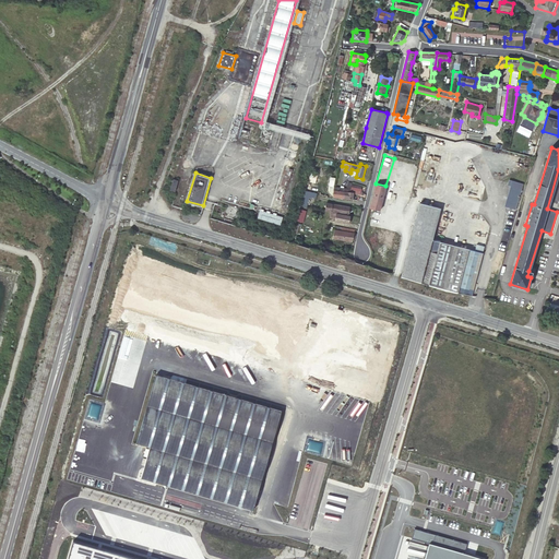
[(318,174),(310,173),(307,180),(316,182),(318,174)]
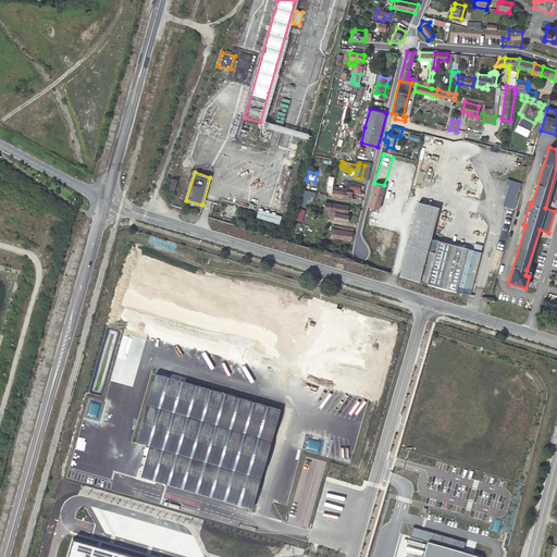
[(332,195),(341,197),(343,190),(341,190),(342,186),(335,185),(333,184),(330,183),(330,187),(334,188),(332,195)]
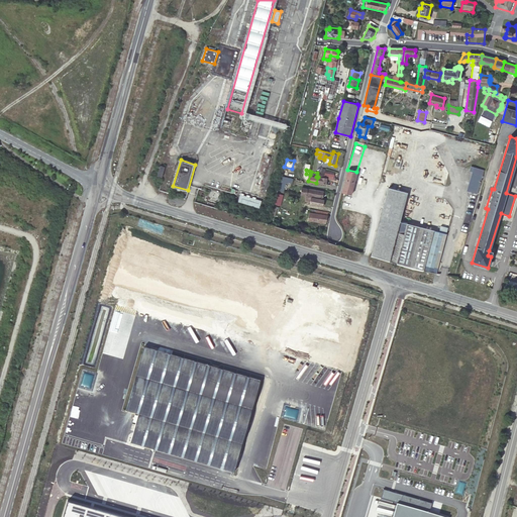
[(316,183),(326,185),(328,179),(332,180),(332,177),(333,172),(326,170),(324,175),(318,174),(317,173),(316,177),(318,177),(316,183)]
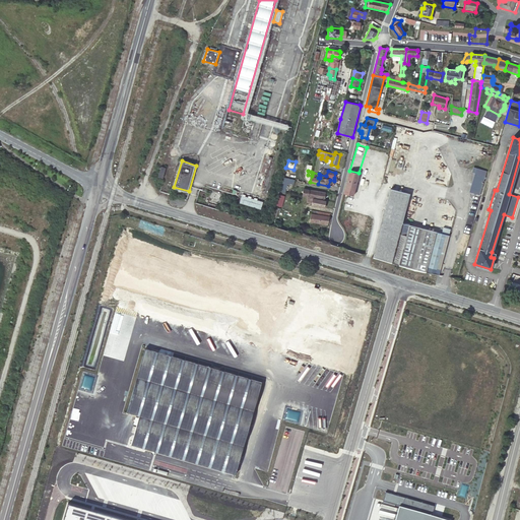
[(358,175),(348,173),(343,194),(352,196),(358,175)]
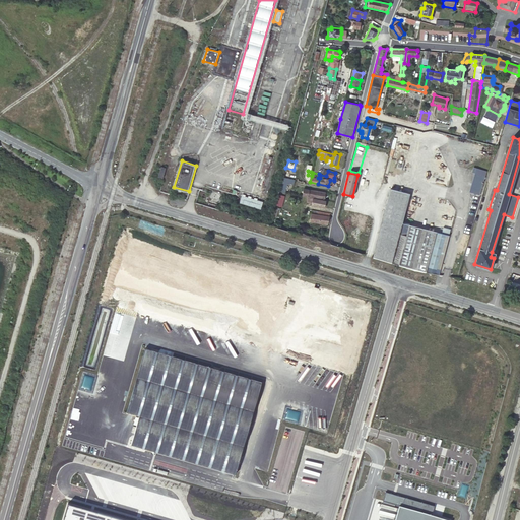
[(474,178),(470,192),(478,194),(484,176),(474,173),(473,178),(474,178)]
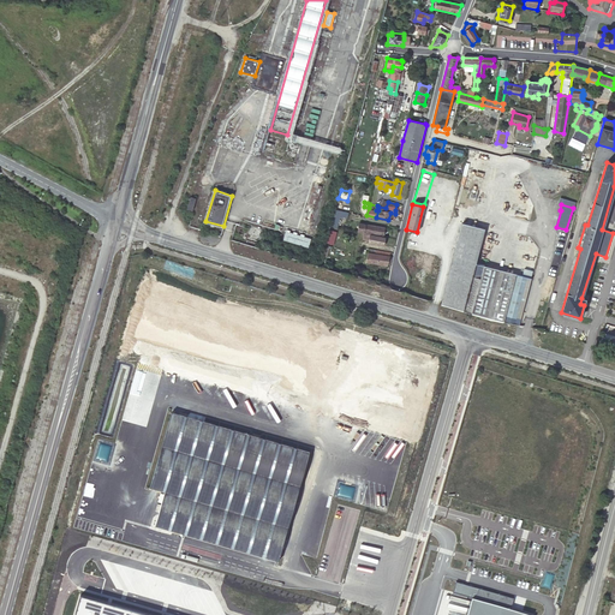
[(347,212),(335,209),(332,221),(338,222),(340,216),(346,218),(347,212)]
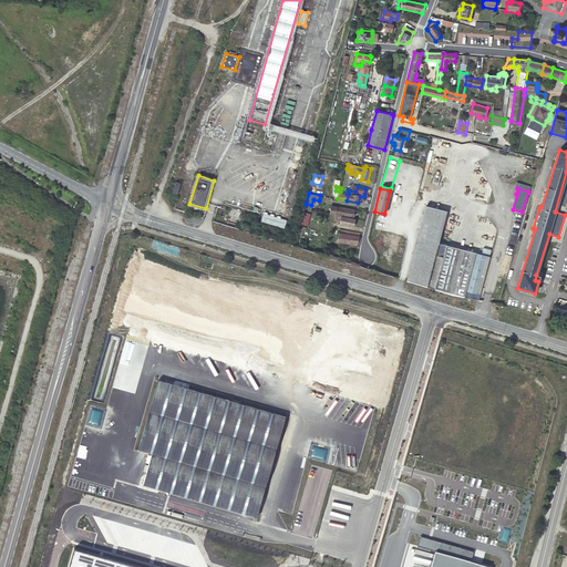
[(353,218),(354,209),(333,205),(331,205),(330,213),(353,218)]
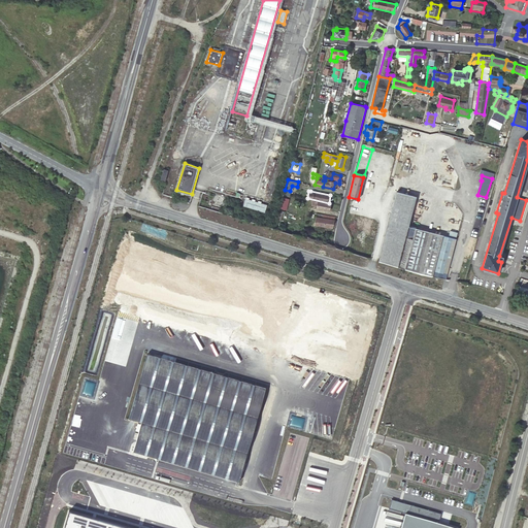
[(433,277),(444,235),(415,227),(408,225),(416,198),(396,193),(386,233),(407,239),(413,240),(405,269),(422,274),(433,277)]
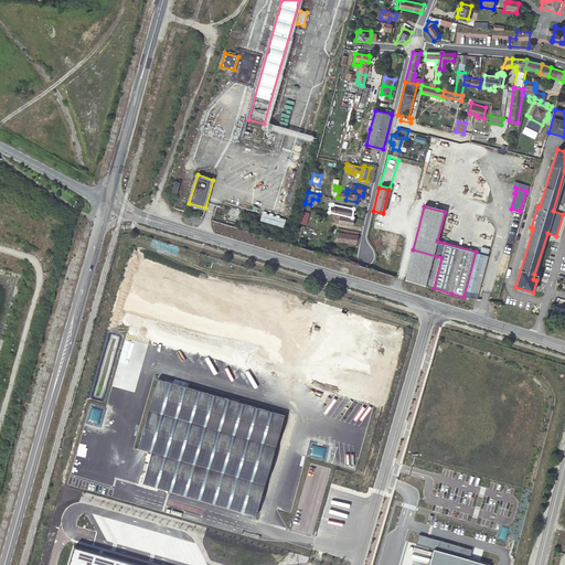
[(257,221),(280,227),(283,220),(259,212),(257,221)]
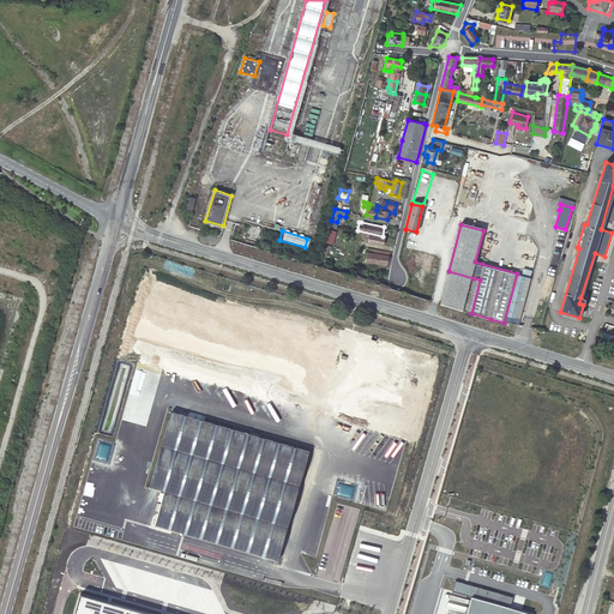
[(383,245),(385,238),(365,233),(365,234),(363,239),(369,240),(369,241),(383,245)]
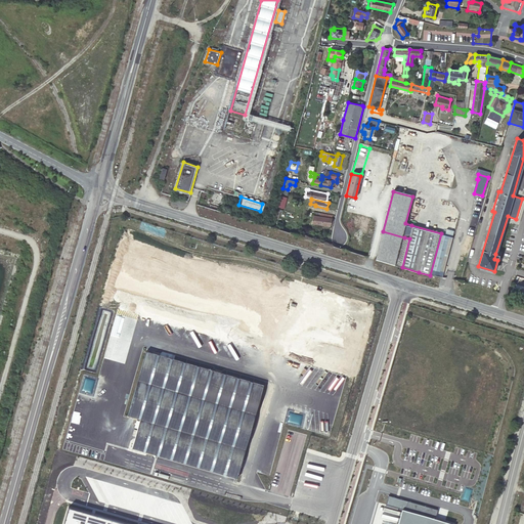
[(279,203),(277,210),(284,211),(286,204),(279,203)]
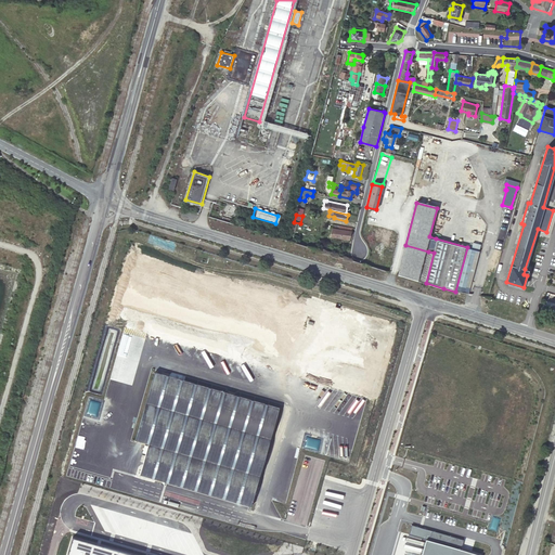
[(353,237),(355,232),(352,231),(352,229),(340,226),(339,229),(337,237),(352,241),(353,237)]
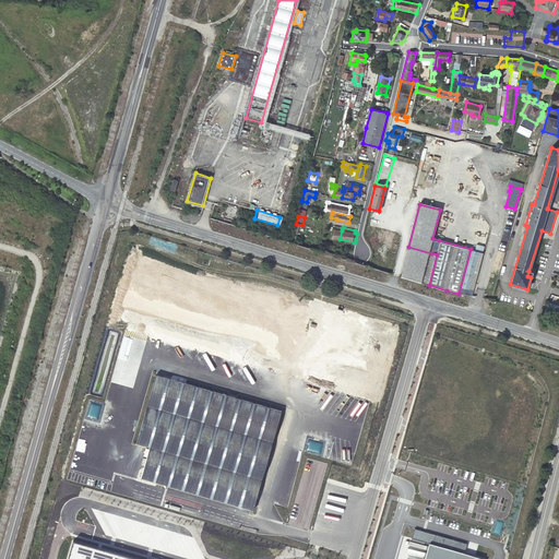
[(293,237),(290,244),(308,249),(309,242),(293,237)]
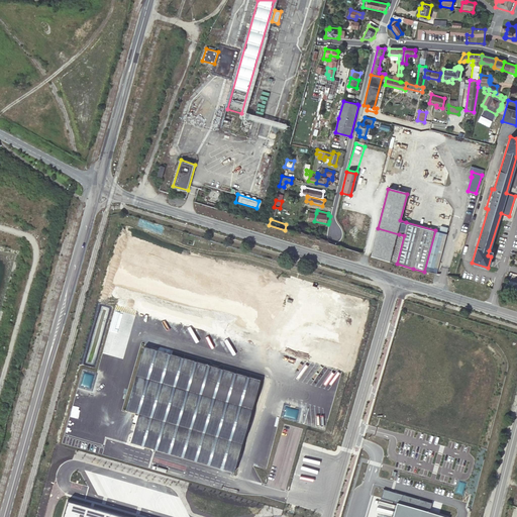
[(286,224),(285,230),(297,233),(298,226),(287,223),(286,224)]
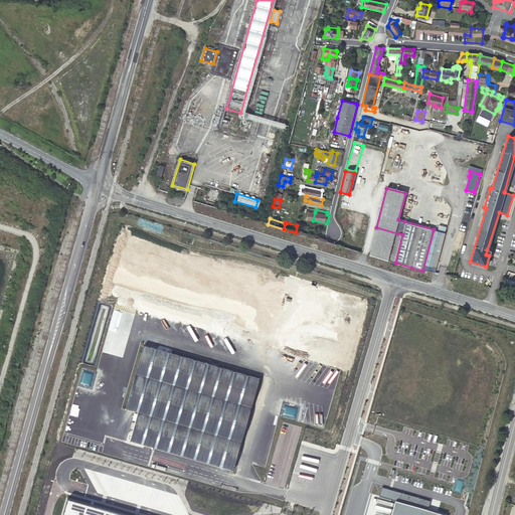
[(376,227),(369,255),(390,262),(397,233),(376,227)]
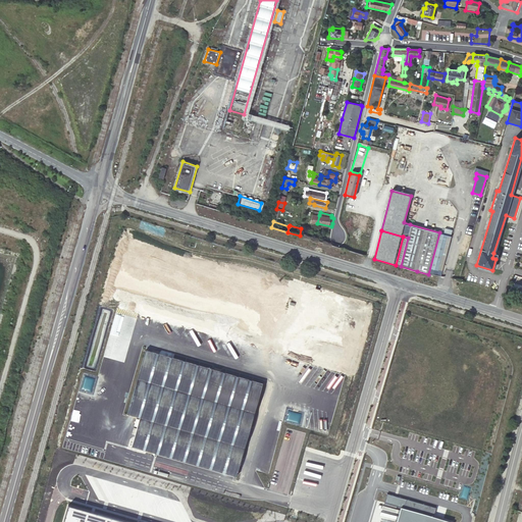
[(428,274),(441,276),(452,236),(439,232),(428,274)]
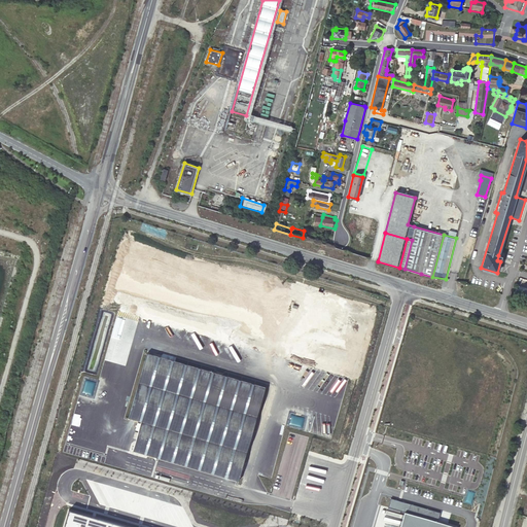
[(371,253),(372,244),(357,243),(356,252),(371,253)]
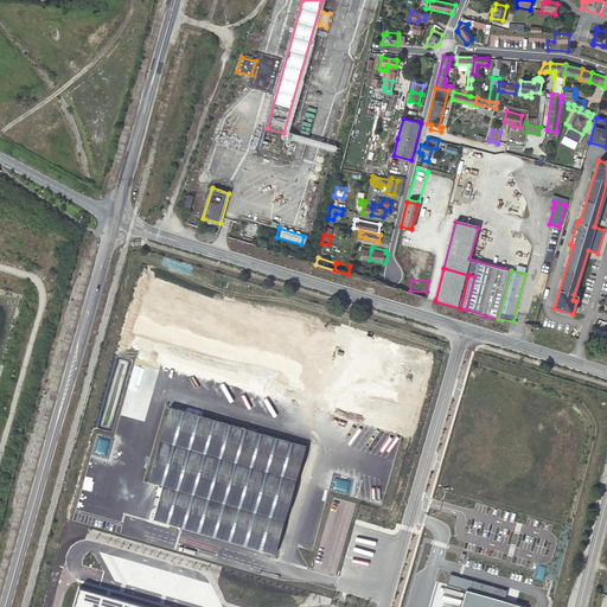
[(298,436),(174,398),(152,471),(155,472),(146,506),(266,544),(298,436)]
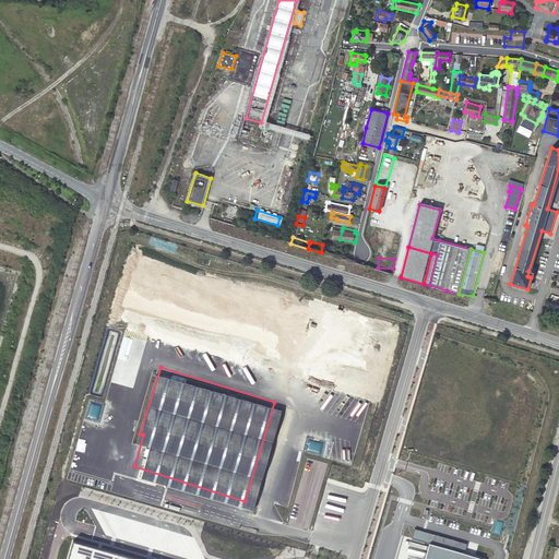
[(104,426),(105,413),(94,412),(93,425),(104,426)]
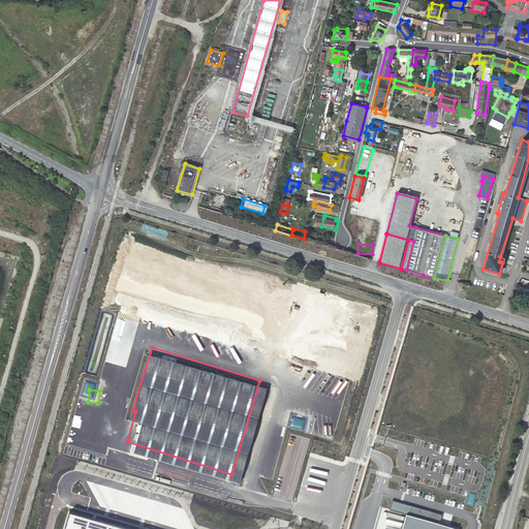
[(337,405),(338,399),(321,395),(319,402),(337,405)]
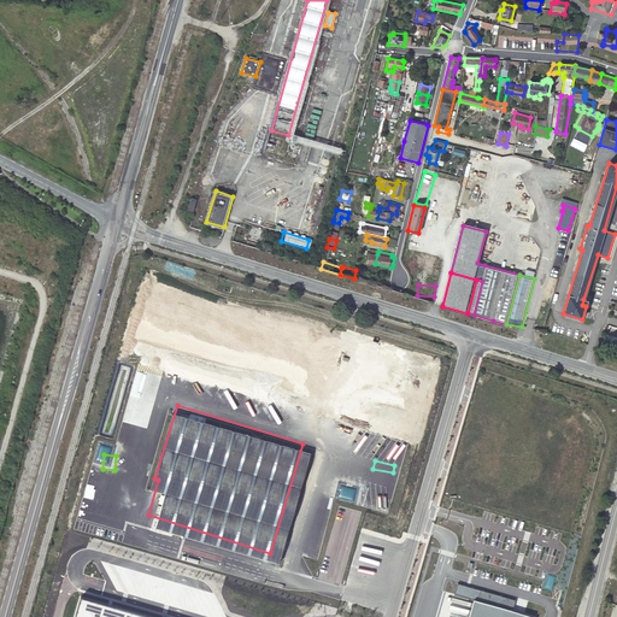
[(530,616),(512,612),(516,601),(457,583),(453,594),(474,600),(468,616),(530,616)]
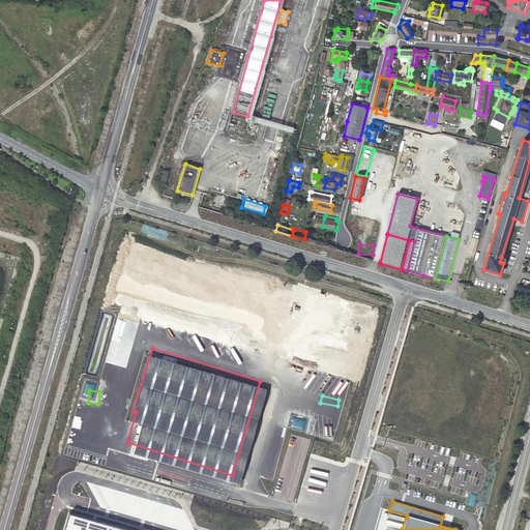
[(126,529),(66,512),(60,529),(126,529)]
